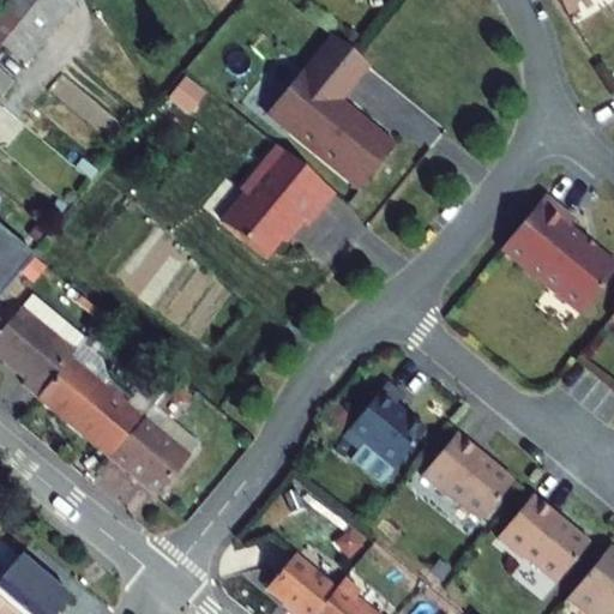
[(30,0),(11,0),(4,10),(43,42),(56,26),(36,4),(30,0)]
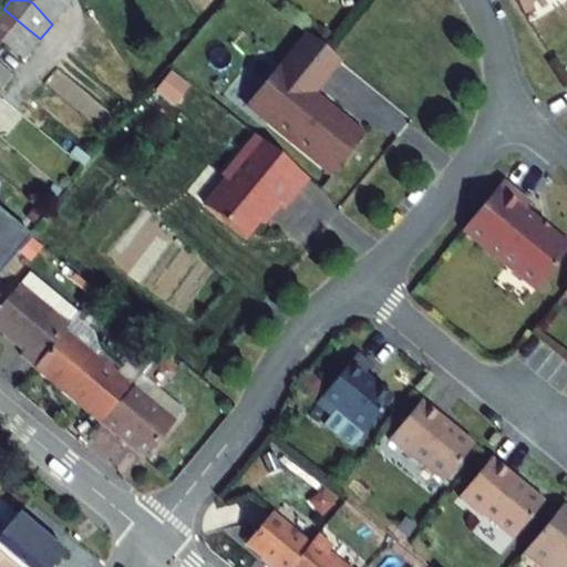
[(64,10),(57,0),(28,0),(33,3),(52,24),(64,10)]
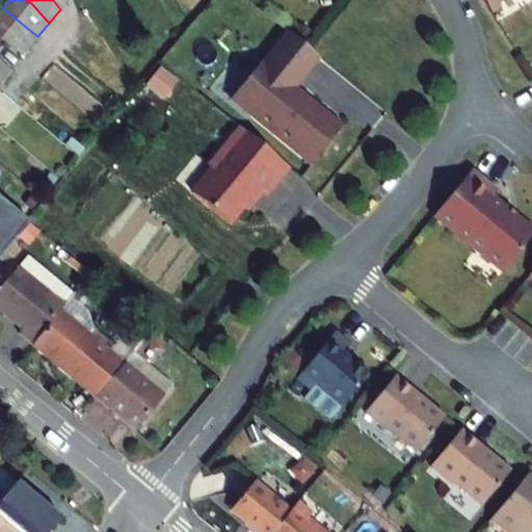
[(53,0),(60,9),(67,0),(53,0)]
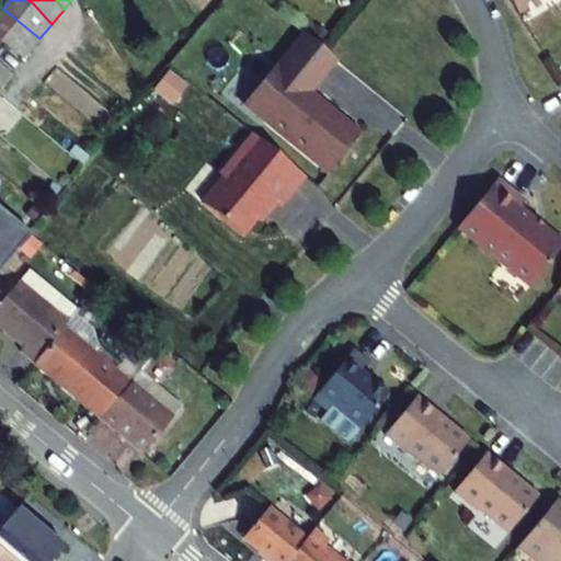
[(523,0),(522,0),(514,6),(517,12),(527,7),(523,0)]
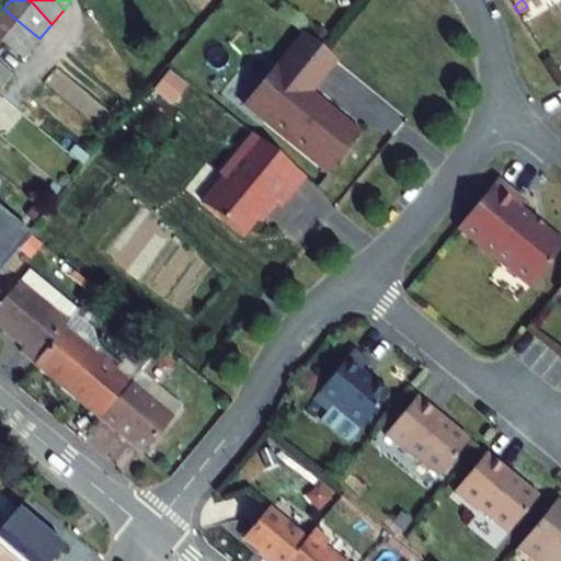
[(22,59),(39,38),(3,9),(0,12),(0,43),(1,43),(22,59)]
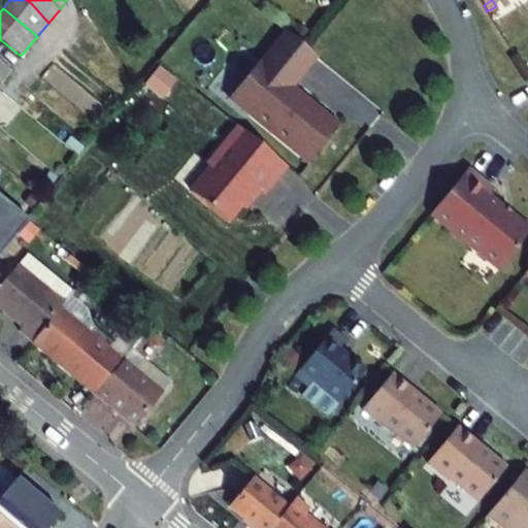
[(317,57),(288,33),(263,63),(261,61),(229,99),(308,164),(339,127),(285,83),(290,76),(296,81),(317,57)]
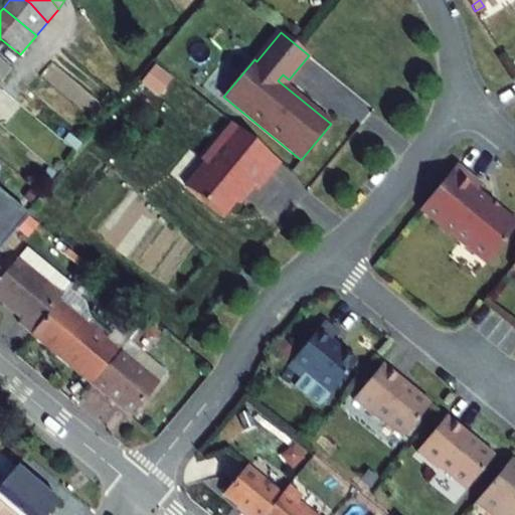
[(0,79),(10,68),(0,59),(0,79)]
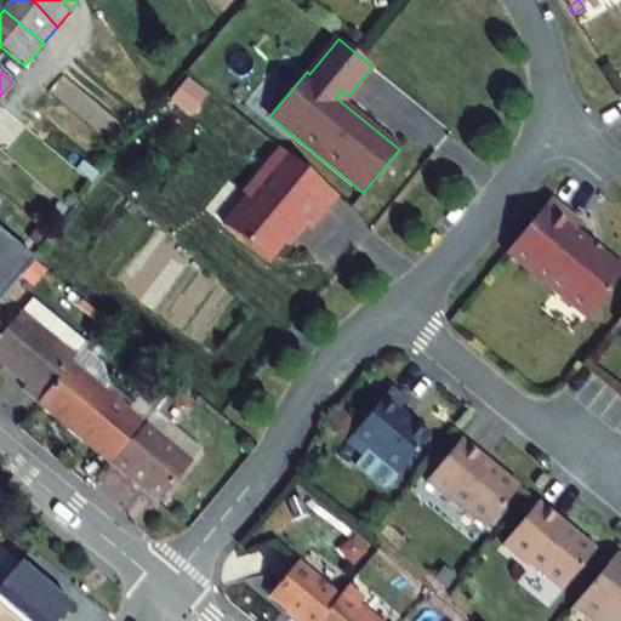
[(187,81),(169,103),(191,120),(208,98),(187,81)]
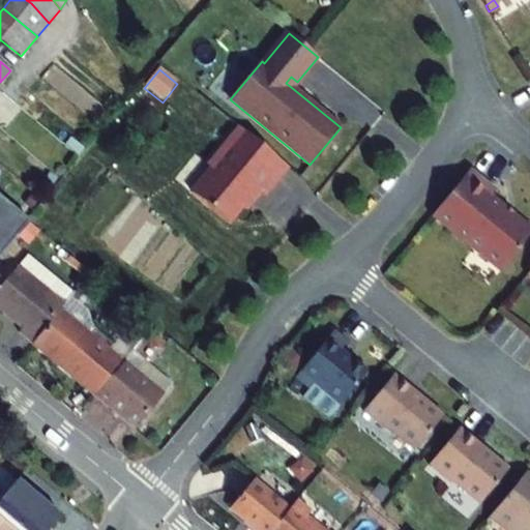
[(265,195),(289,167),(240,127),(208,166),(211,169),(193,193),(230,223),(258,188),(265,195)]
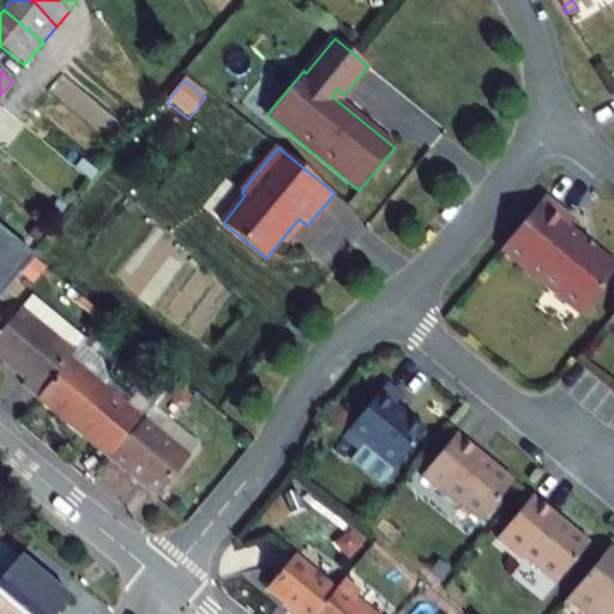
[(569,228),(575,221),(545,197),(501,250),(579,314),(613,272),(613,264),(595,250),(594,251),(582,241),(583,240),(569,228)]
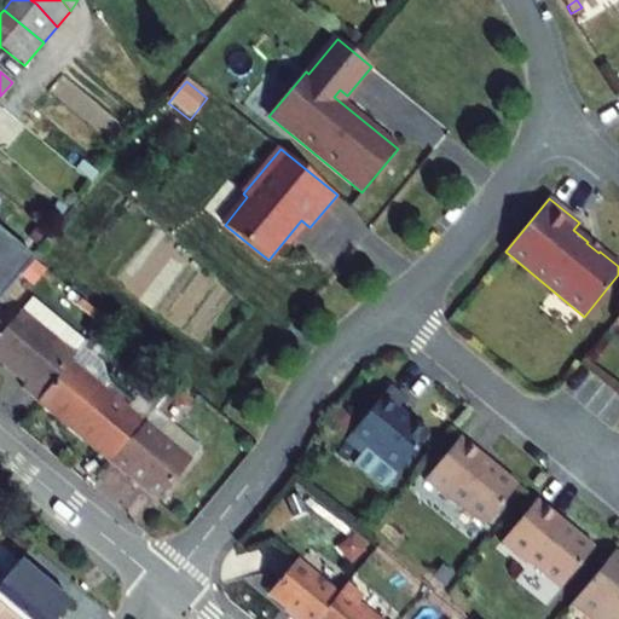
[(0,296),(33,259),(0,231),(0,296)]
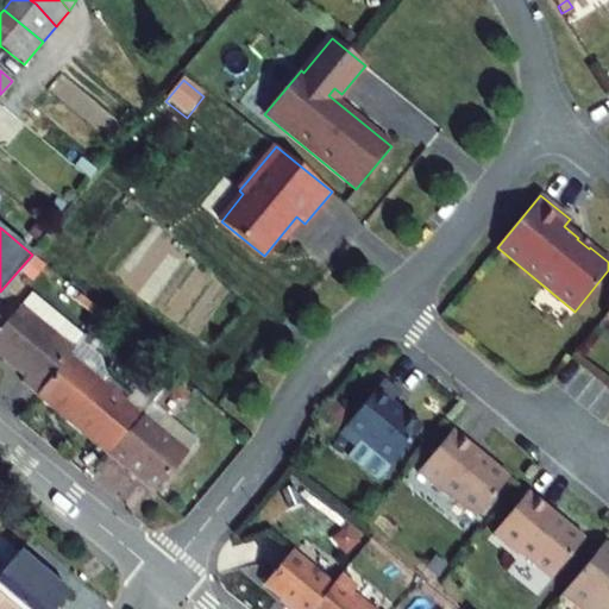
[(77,293),(69,303),(82,313),(86,309),(90,303),(77,293)]
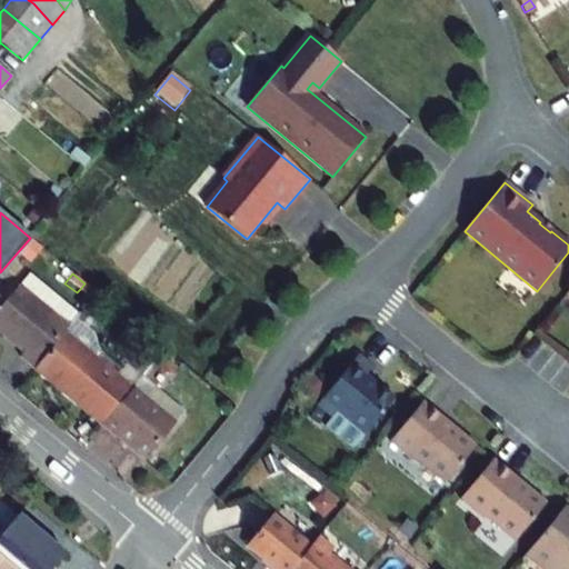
[(21,358),(35,369),(65,333),(76,320),(80,316),(31,275),(0,310),(0,332),(25,353),(21,358)]
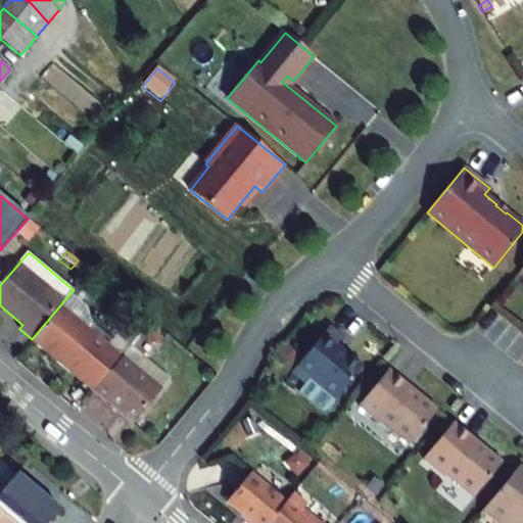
[(80,271),(69,283),(75,288),(90,270),(79,260),(74,266),(80,271)]
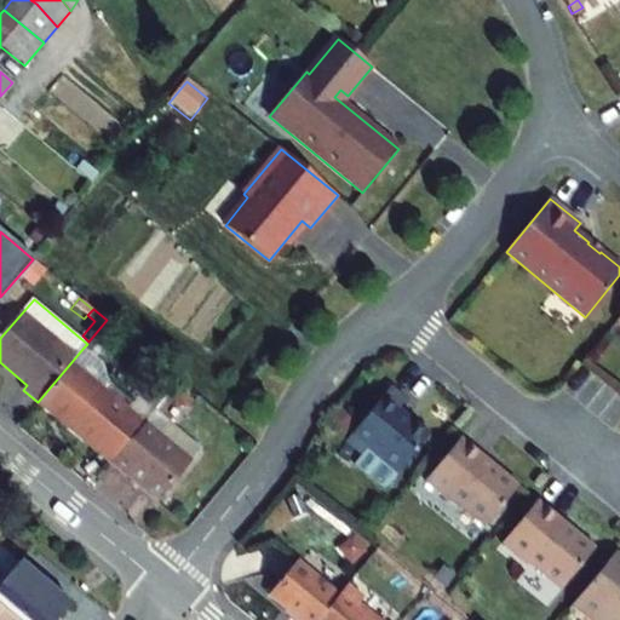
[(127,411),(138,399),(132,395),(128,399),(107,380),(107,377),(107,374),(107,373),(105,372),(105,371),(104,369),(103,367),(102,365),(82,349),(70,363),(127,411)]
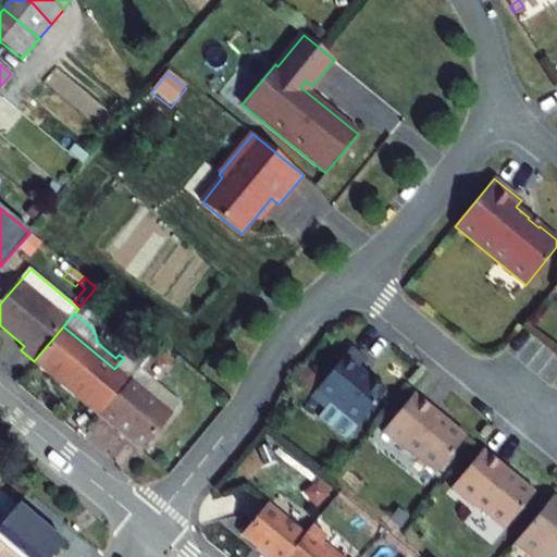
[(34,361),(100,417),(138,371),(130,362),(124,358),(114,369),(63,326),(34,361)]
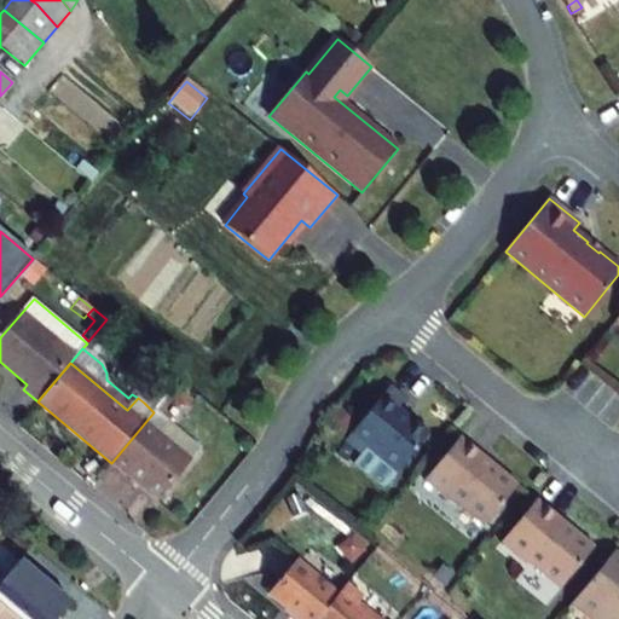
[(156,375),(158,387),(168,386),(166,374),(156,375)]
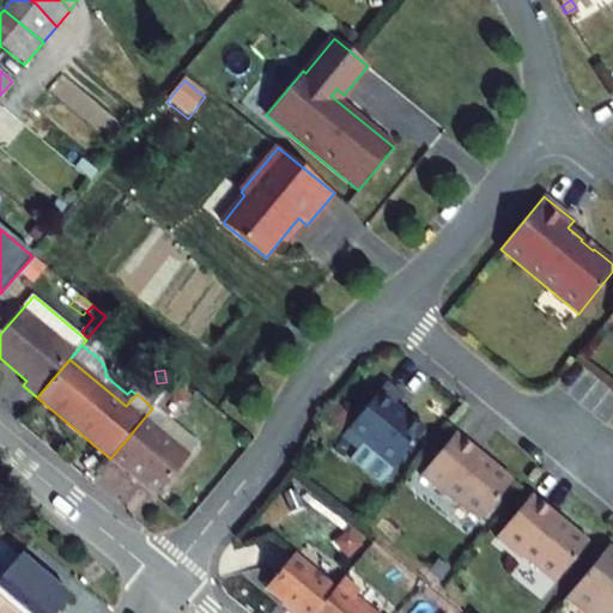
[(394,468),(425,430),(394,405),(401,396),(386,383),(343,436),(353,445),(359,439),(394,468)]
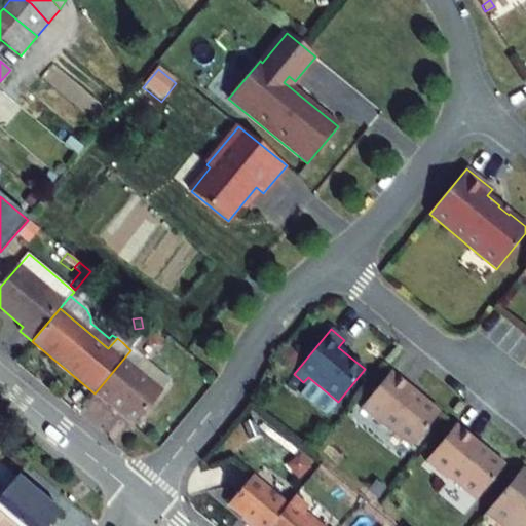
[(122,342),(130,350),(132,349),(136,345),(142,337),(133,330),(122,342)]
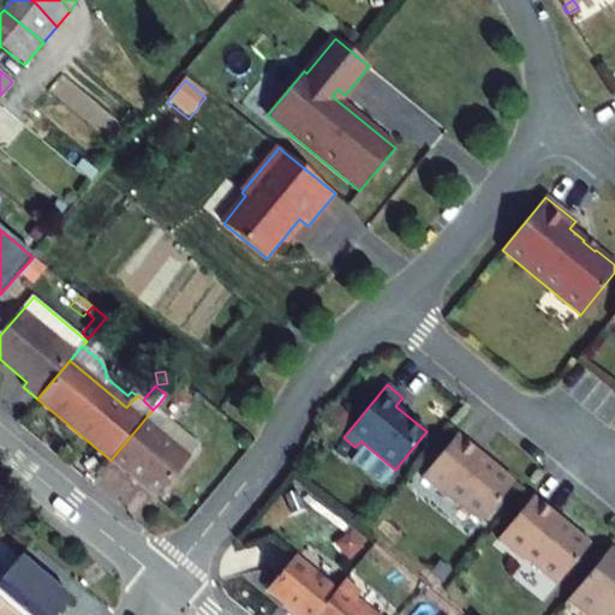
[(172,388),(173,402),(189,401),(187,387),(172,388)]
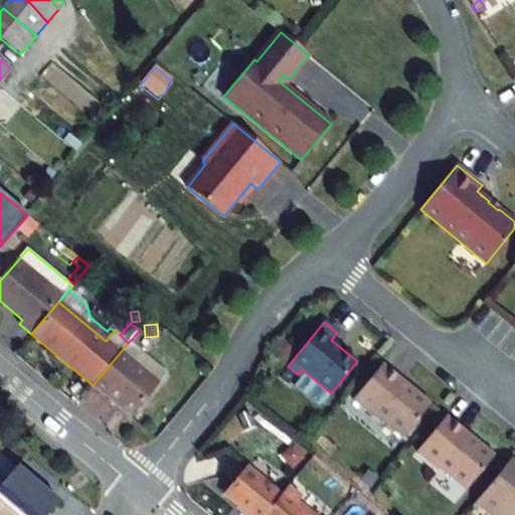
[(129,342),(140,351),(143,347),(133,338),(129,342)]
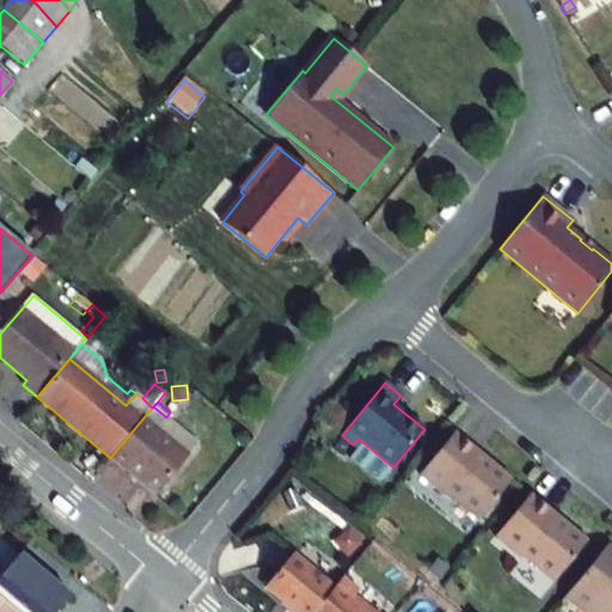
[(152,408),(110,458),(157,495),(189,456),(157,429),(166,417),(153,407),(152,408)]
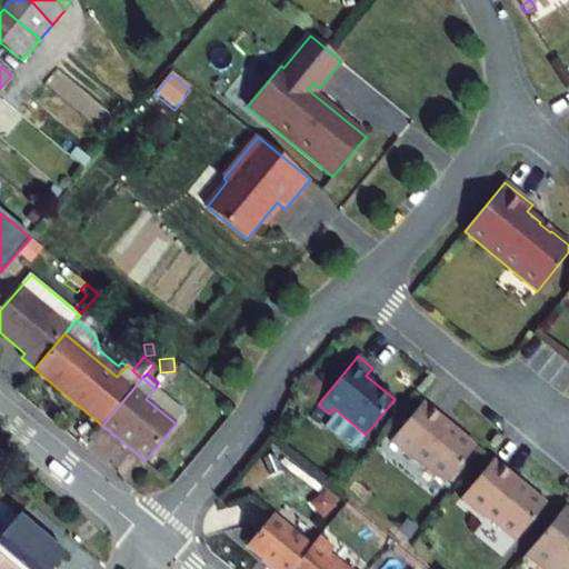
[(146,399),(176,423),(185,413),(155,388),(146,399)]
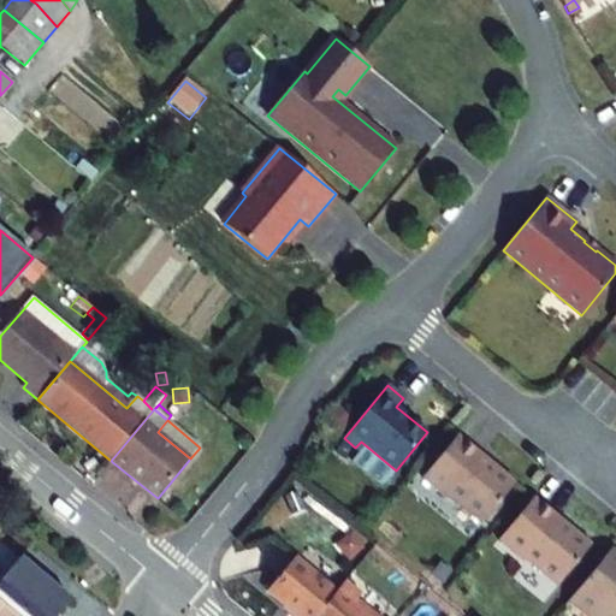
[(484,456),(458,436),(422,478),(449,499),(452,496),(484,522),(514,485),(483,458),(484,456)]
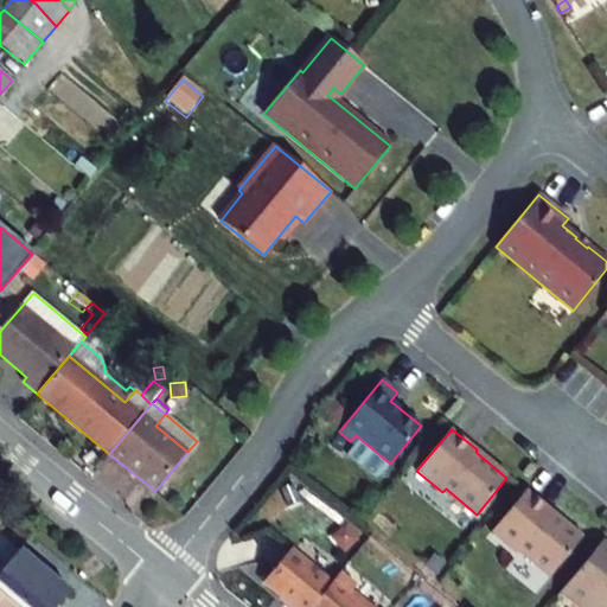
[(553,511),(526,491),(492,534),(518,554),(521,550),(551,576),(582,538),(550,513),(553,511)]
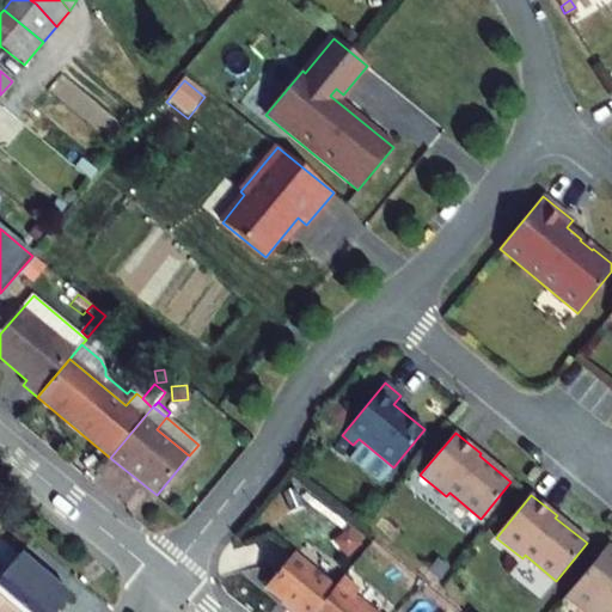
[(611,611),(611,552),(606,549),(565,598),(583,611),(611,611)]
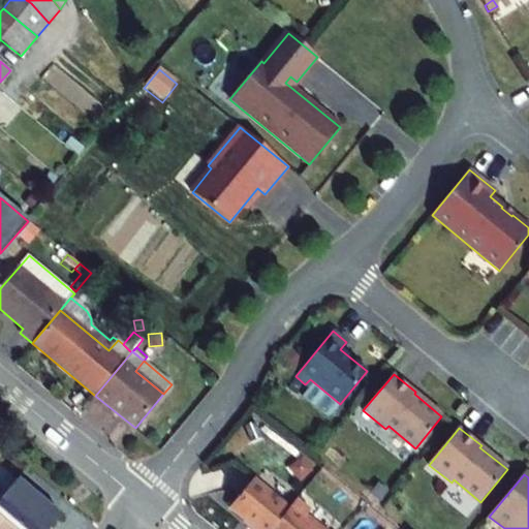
[(0,512),(20,528),(49,528),(60,516),(17,479),(0,499),(0,512)]
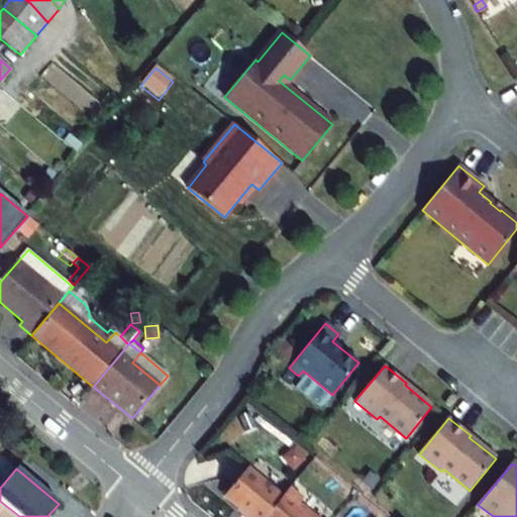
[(249,469),(226,496),(251,516),(268,516),(284,498),(249,469)]
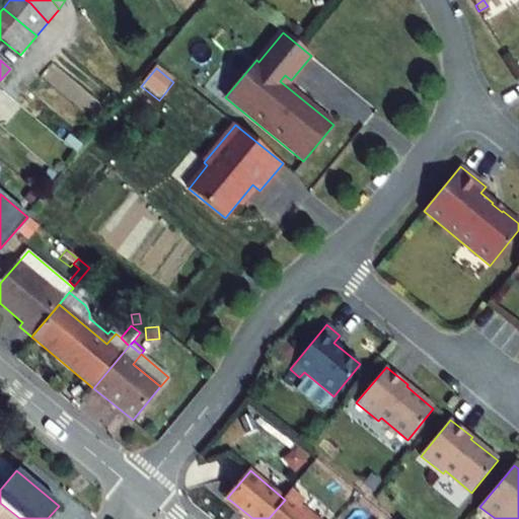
[(285,500),(269,518),(315,518),(300,506),(304,501),(291,491),(285,500)]
